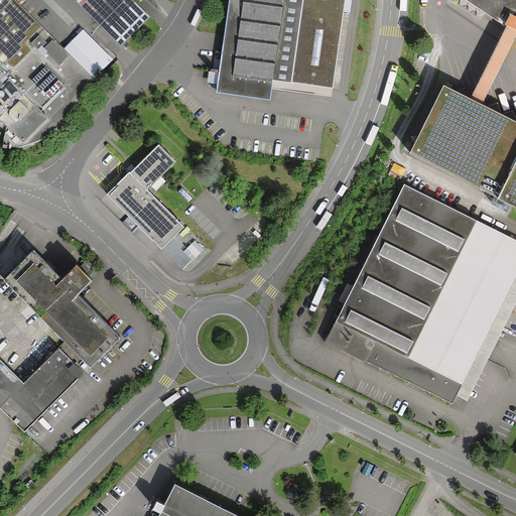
[(94,35),(73,56),(59,43),(15,0),(4,0),(0,4),(0,118),(3,122),(24,142),(50,116),(60,126),(84,103),(79,97),(117,58),(94,35)]
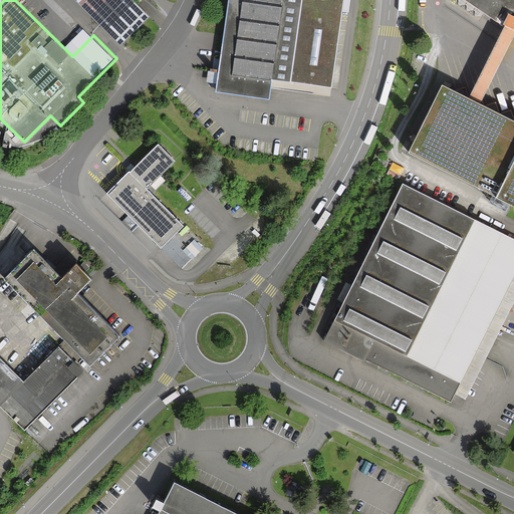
[(75,0),(122,46),(152,16),(135,0),(75,0)]
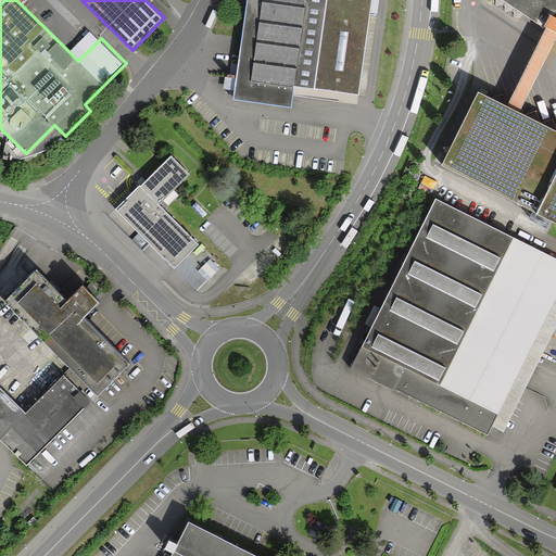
[(359,98),(371,0),(251,0),(245,38),(238,100),(295,108),(298,89),(359,98)]
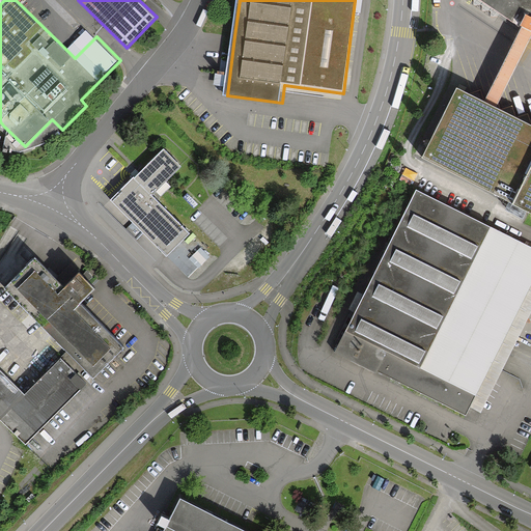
[(530,0),(460,0),(514,37),(526,45),(530,48),(530,0)]
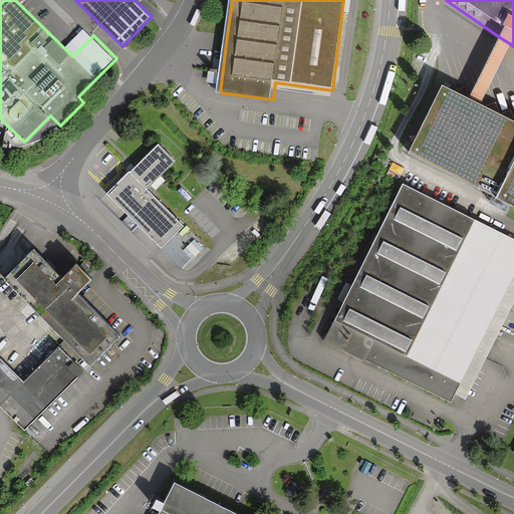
[(498,36),(467,98),(479,104),(509,43),(498,36)]
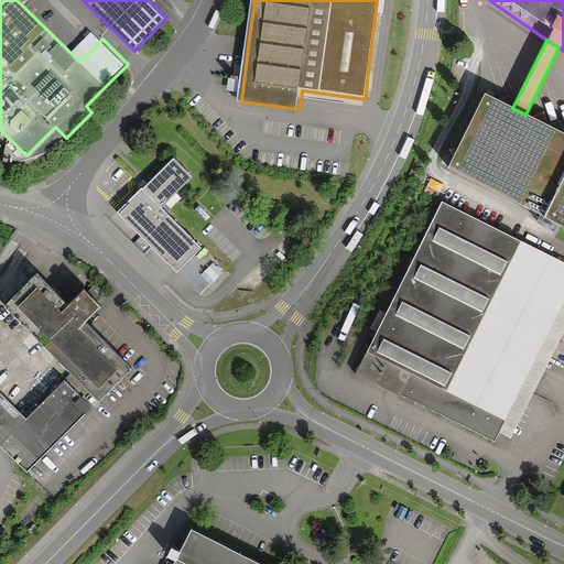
[(563,228),(563,133),(525,115),(512,108),(488,96),(451,170),(563,228)]
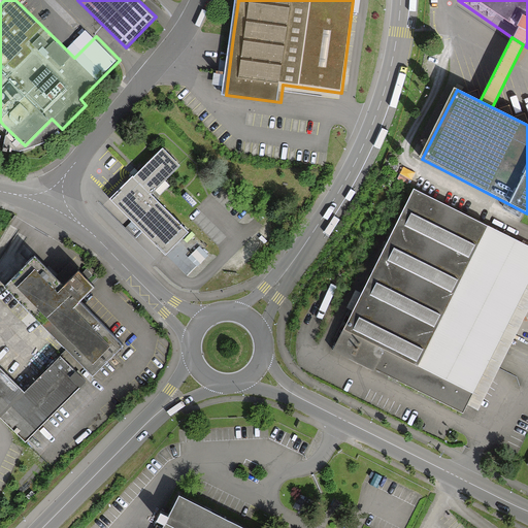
[(152,194),(180,165),(163,147),(140,171),(137,174),(134,176),(152,194)]
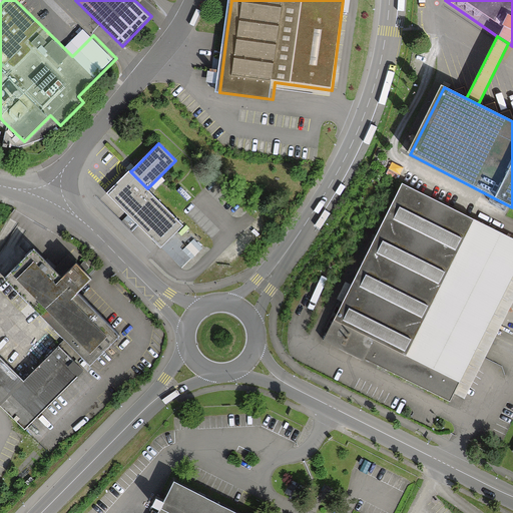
[(184,269),(206,246),(177,217),(147,188),(130,171),(126,175),(109,193),(184,269)]
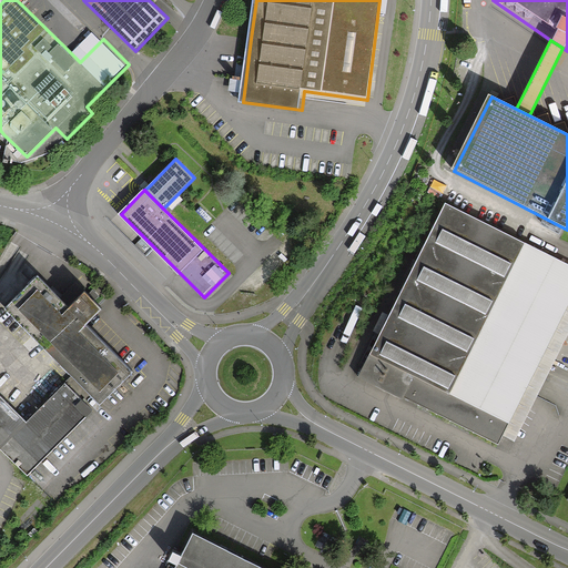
[(497,445),(567,302),(567,262),(445,201),(358,376),(497,445)]
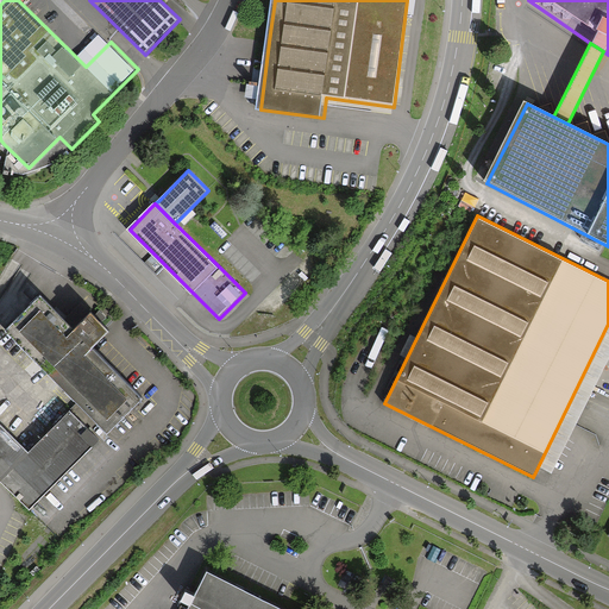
[(107,433),(142,399),(92,349),(110,332),(98,320),(92,314),(74,331),(39,296),(6,331),(107,433)]
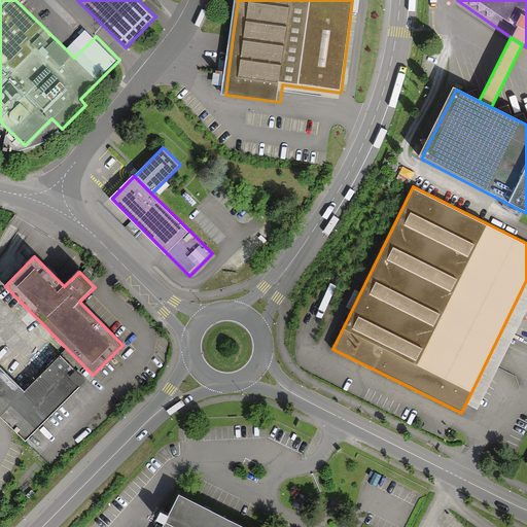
[(0,415),(26,441),(84,381),(60,356),(26,389),(0,364),(0,415)]
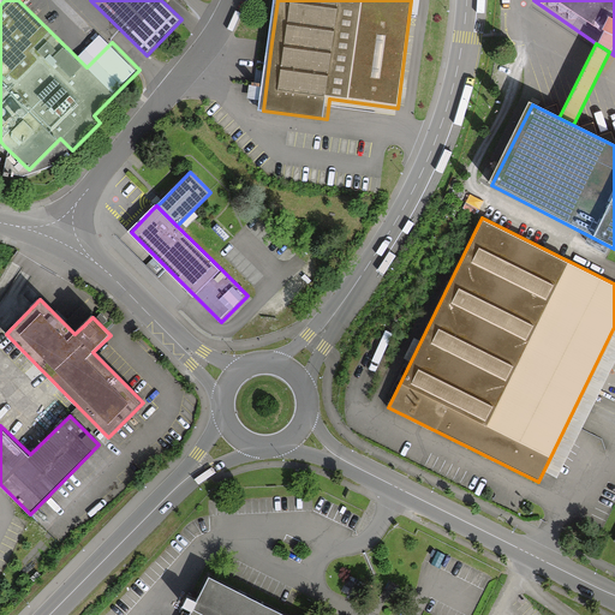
[(276,614),(202,579),(184,614),(276,614)]
